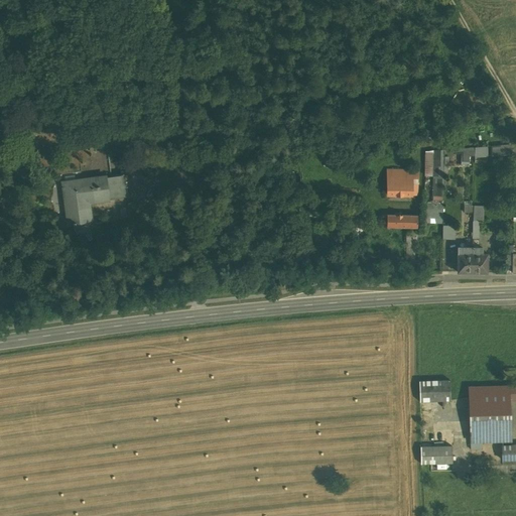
[(20,128),(14,129),(16,137),(25,136),(24,131),(21,132),(20,128)]
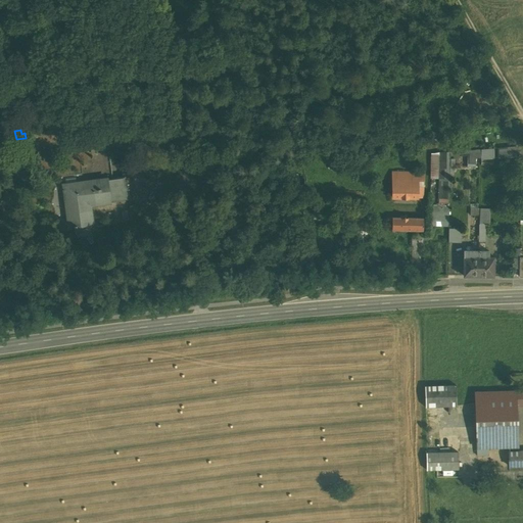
[(106,136),(93,138),(94,146),(108,145),(106,136)]
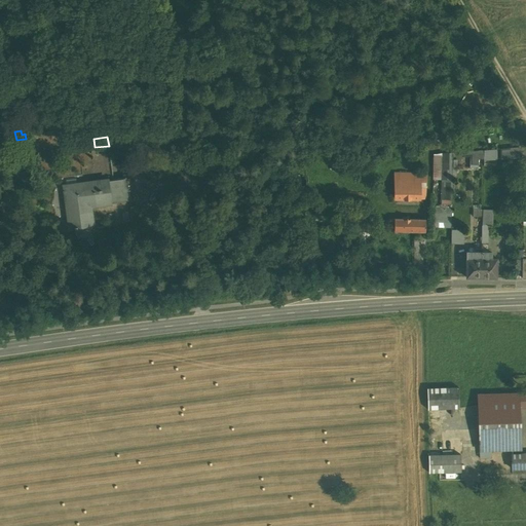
[(501,160),(525,157),(525,147),(500,149),(501,160)]
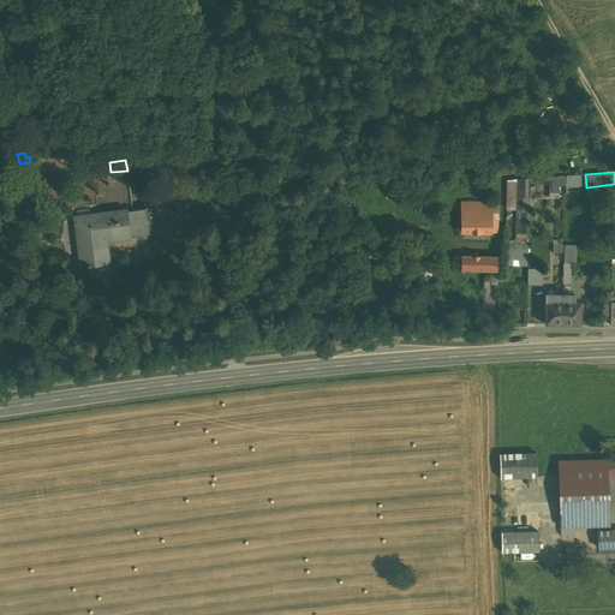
[(566,175),(566,189),(581,187),(580,174),(566,175)]
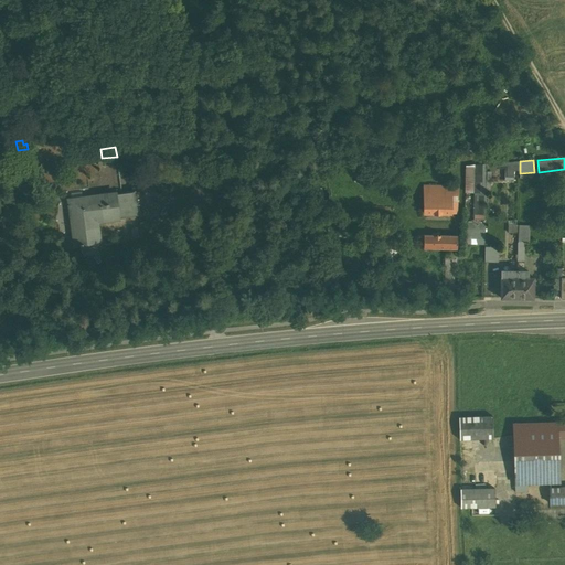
[(482,168),(466,167),(465,192),(481,193),(482,168)]
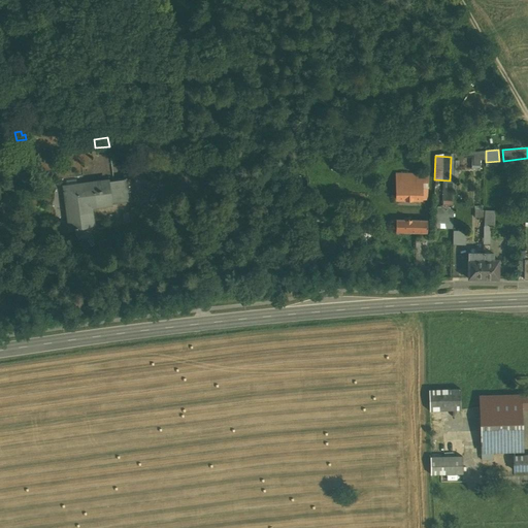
[(428,175),(395,174),(395,175),(397,175),(397,189),(421,189),(421,190),(427,190),(428,175)]
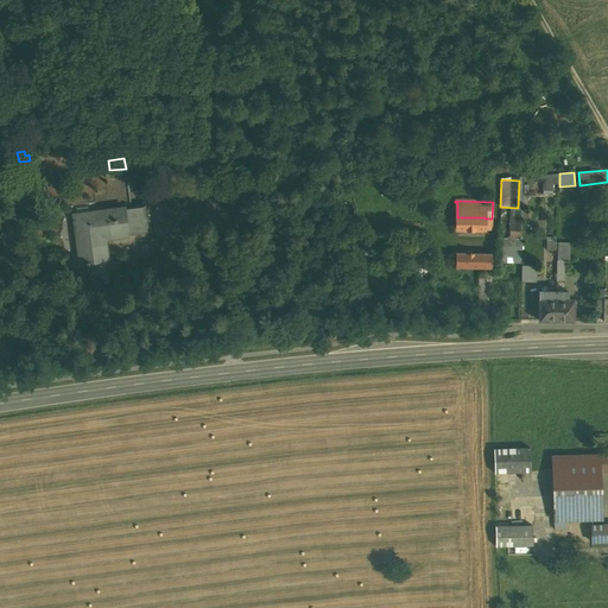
[(145,207),(125,209),(127,235),(147,233),(145,207)]
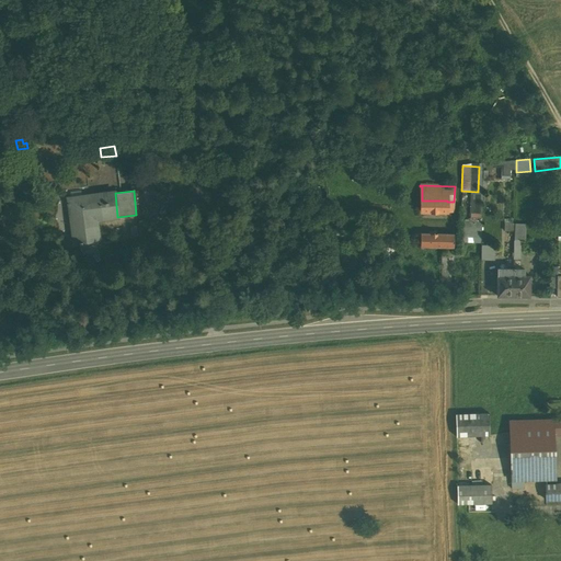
[(115,193),(69,198),(75,243),(79,242),(79,244),(81,244),(81,250),(84,252),(88,253),(92,253),(95,251),(96,248),(95,241),(98,240),(95,219),(117,217),(115,193)]
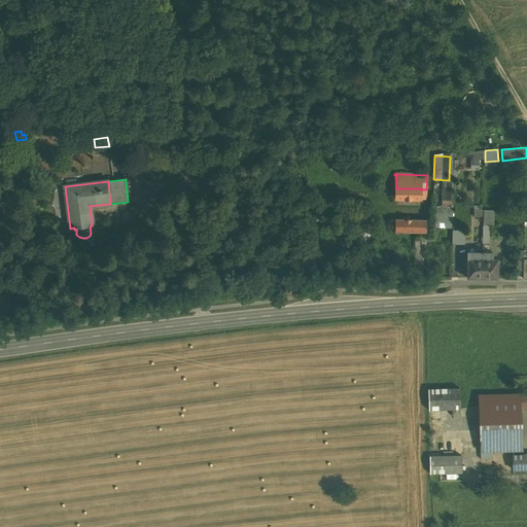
[(452,184),(442,184),(442,207),(452,207),(452,184)]
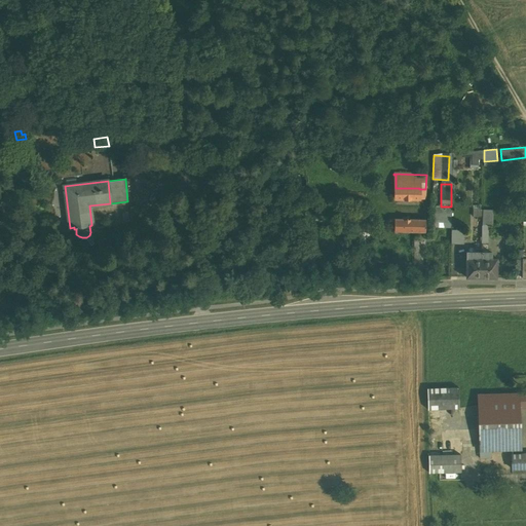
[(419,188),(396,188),(395,198),(419,199),(419,189),(419,188)]
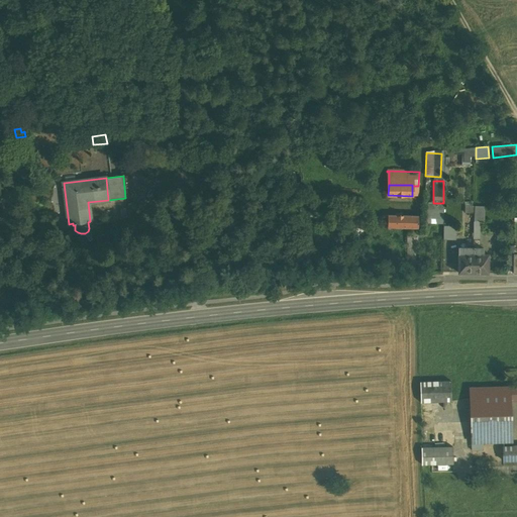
[(443,219),(444,205),(426,204),(425,218),(443,219)]
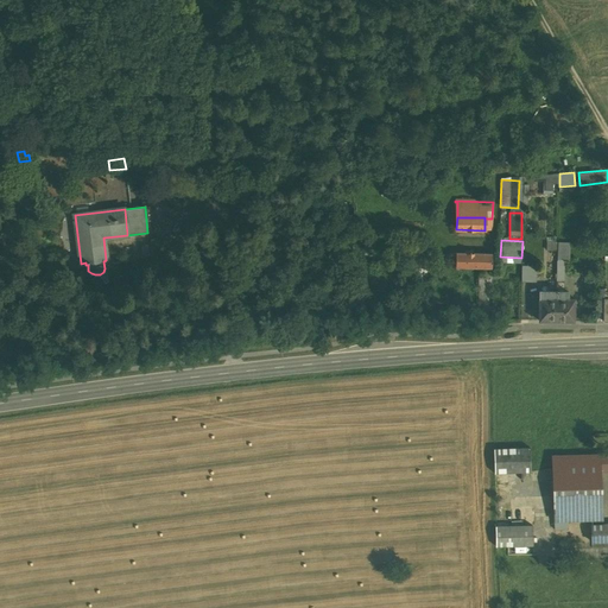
[(491,254),(456,253),(455,267),(491,268),(491,263),(492,263),(492,261),(491,261),(491,254)]
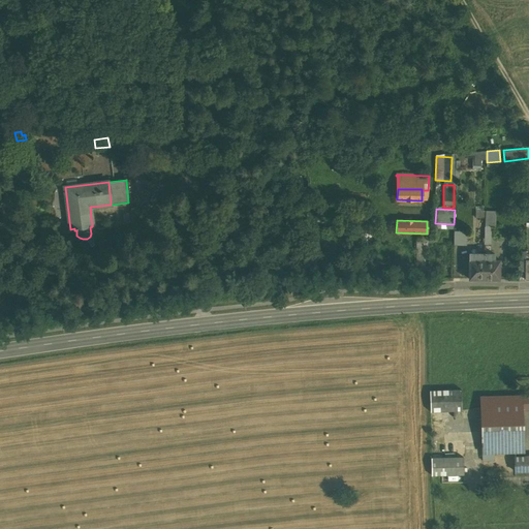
[(466,231),(454,231),(454,246),(466,246),(466,231)]
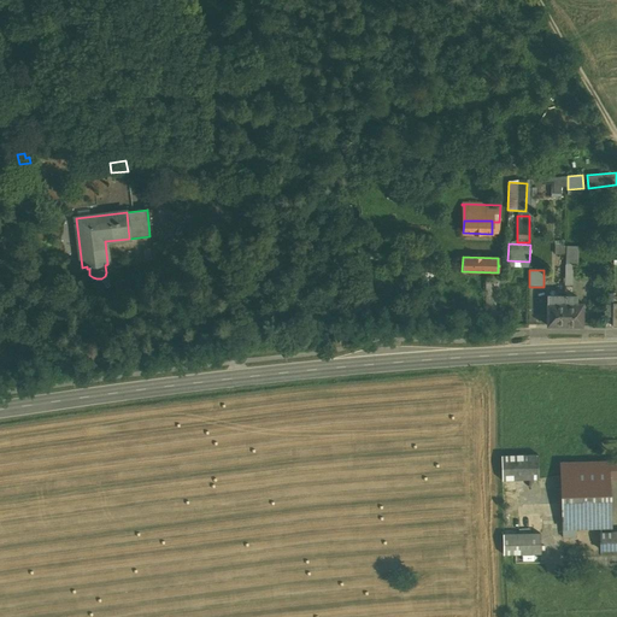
[(565,304),(547,304),(547,325),(565,325),(565,304)]
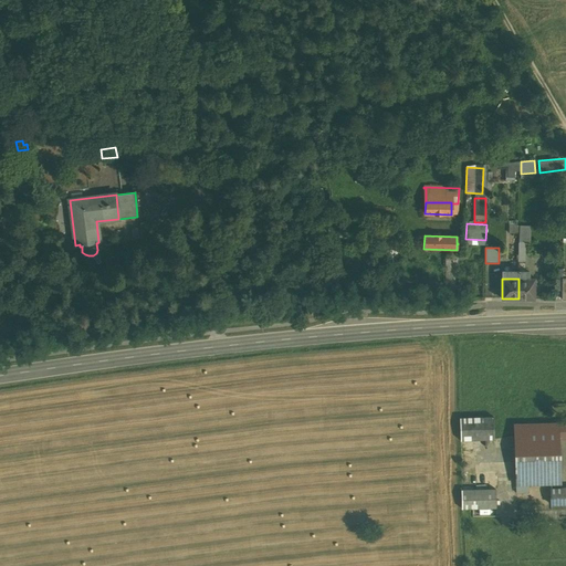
[(533,279),(519,279),(519,299),(534,300),(534,279),(533,279)]
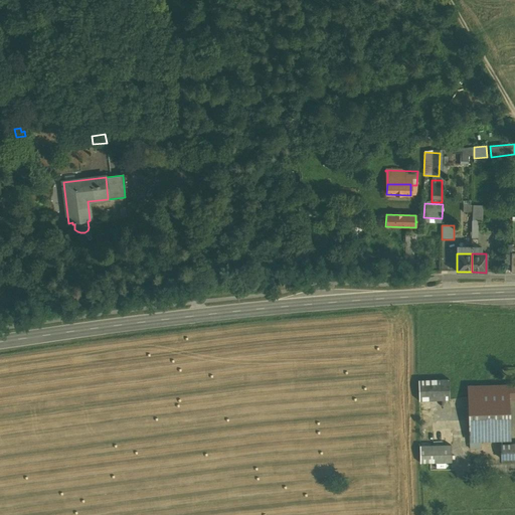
[(449,379),(418,380),(418,400),(449,399),(449,379)]
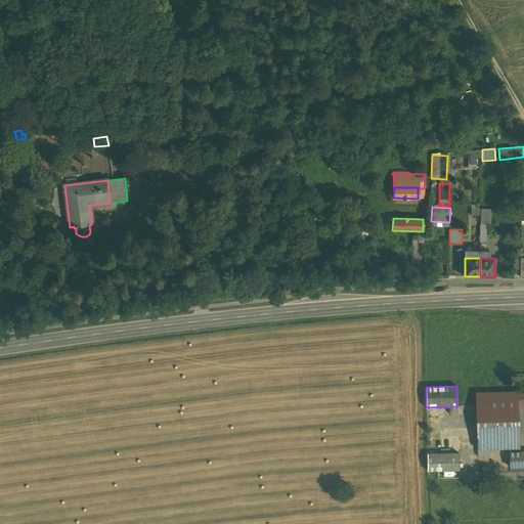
[(518,392),(476,393),(478,448),(510,447),(519,447),(518,403),(518,392)]
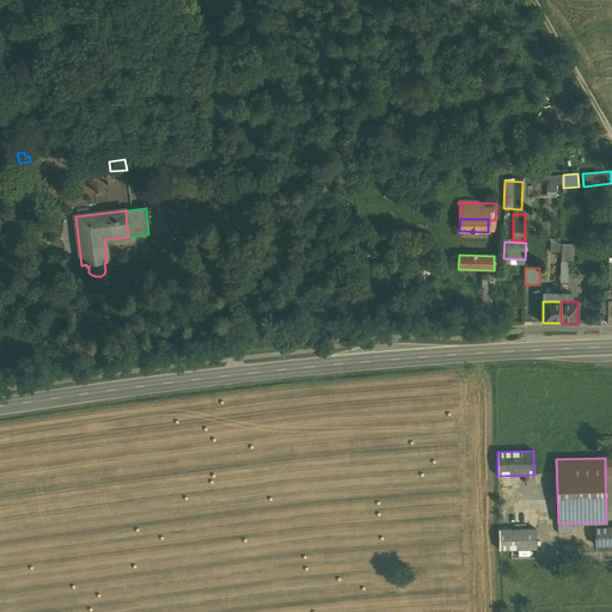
[(595,528),(595,545),(611,544),(611,527),(606,528),(595,528)]
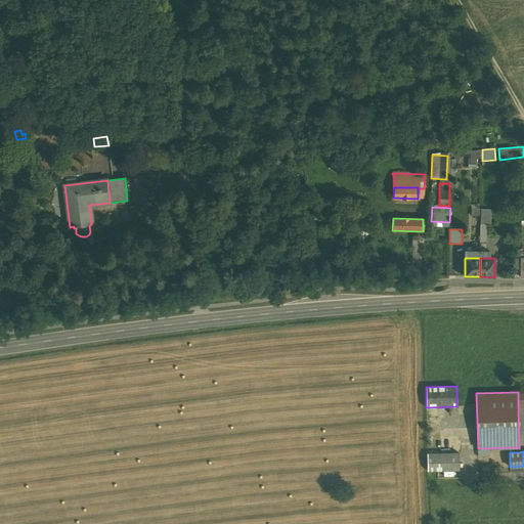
[(459,453),(427,453),(428,471),(460,471),(459,453)]
